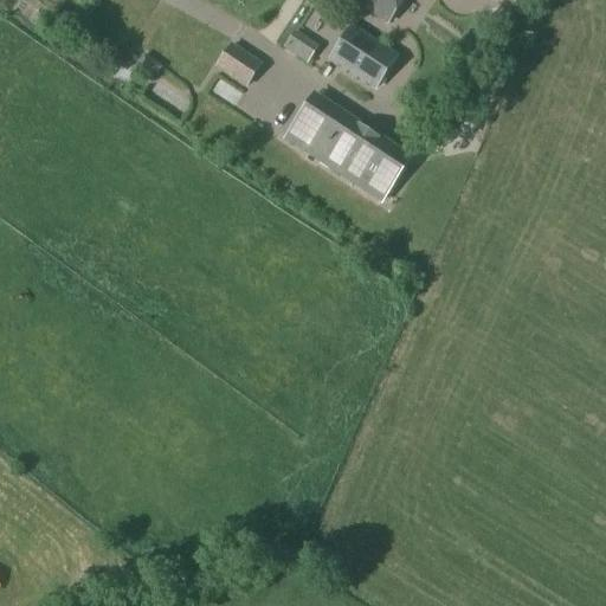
[(336,0),(388,33),(408,0),(336,0)]
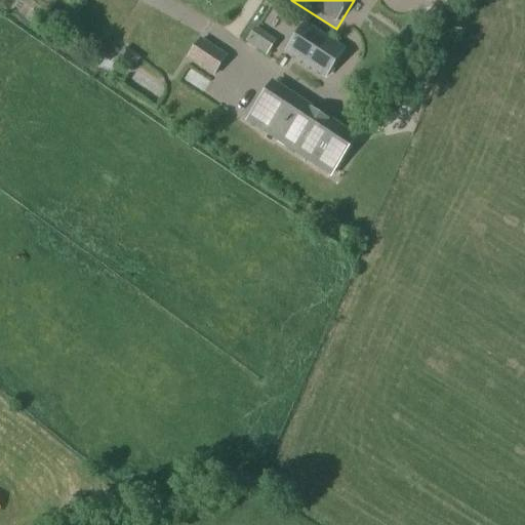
[(426,0),(444,11),(450,0),(426,0)]
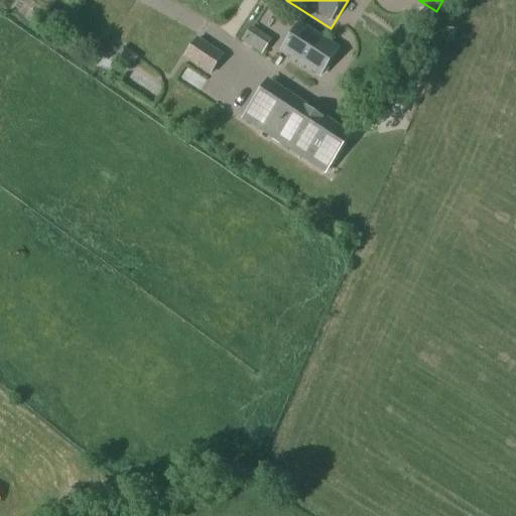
[(260,54),(268,42),(250,30),(242,42),(260,54)]
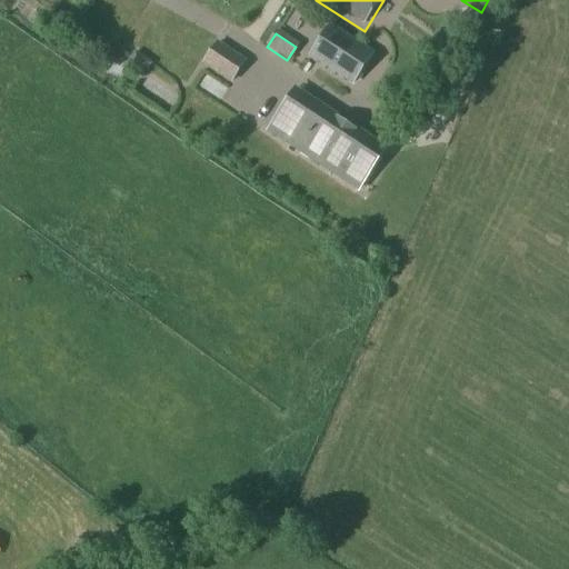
[(329,36),(310,65),(353,92),(372,63),(329,36)]
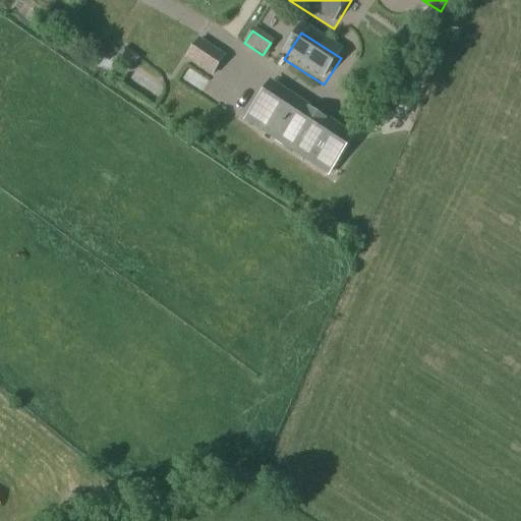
[(207,77),(219,59),(194,43),(182,61),(207,77)]
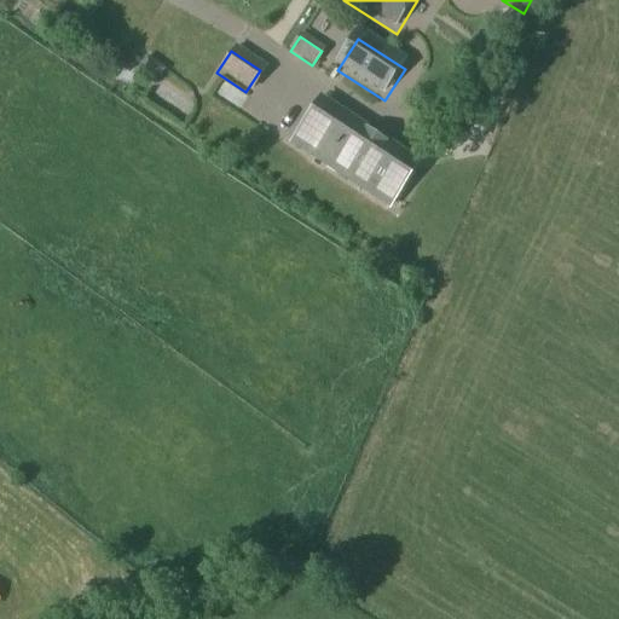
[(154,88),(165,73),(146,59),(136,76),(154,88)]
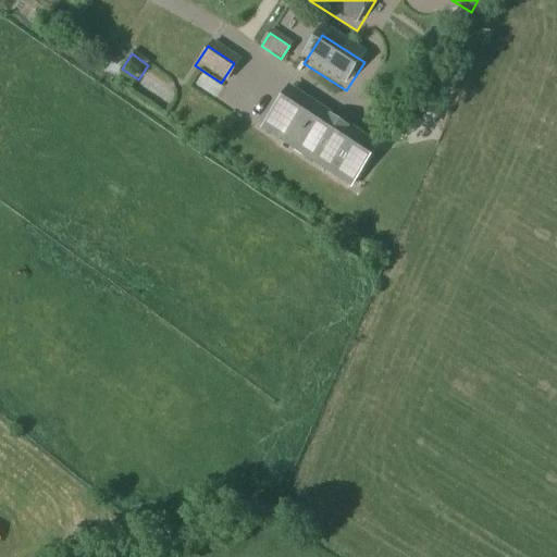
[(342,134),(283,96),(260,133),(347,189),(358,172),(330,153),(342,134)]
